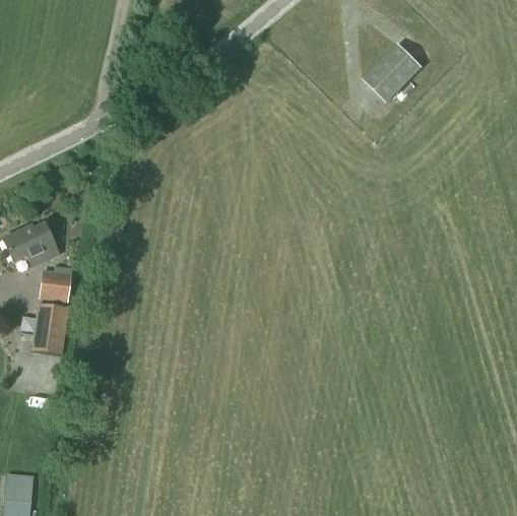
[(400,44),(365,79),(388,103),(424,66),(400,44)]
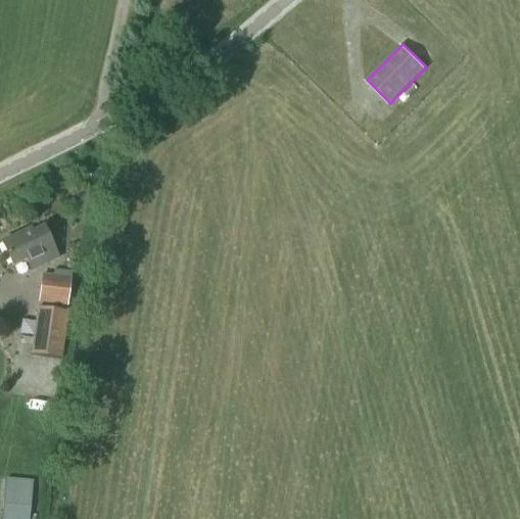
[(60,256),(46,224),(20,235),(19,232),(3,239),(14,264),(29,257),(34,269),(60,256)]
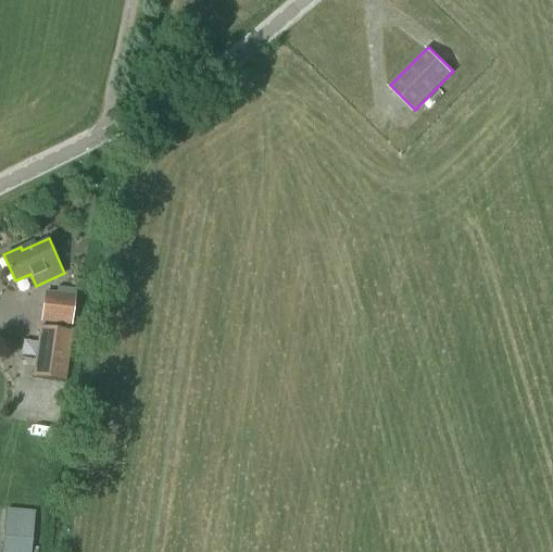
[(76,292),(48,289),(44,318),(73,322),(76,292)]
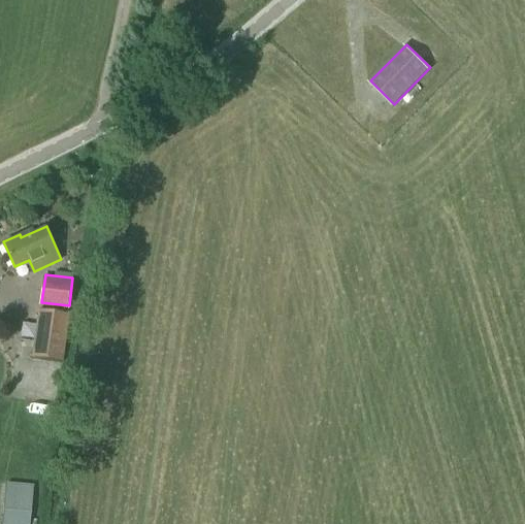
[(70,312),(41,306),(34,355),(63,360),(70,312)]
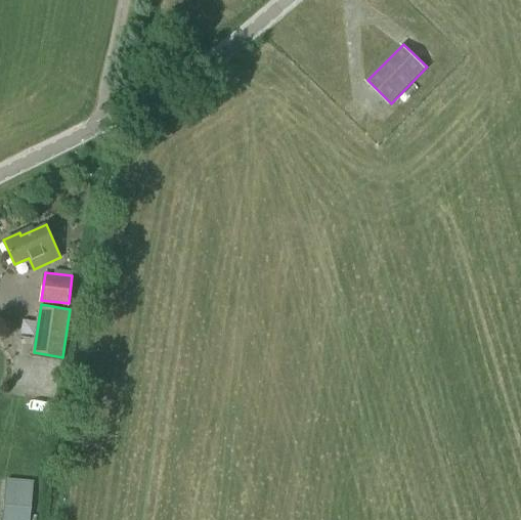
[(31,519),(35,480),(8,478),(3,519),(31,519)]
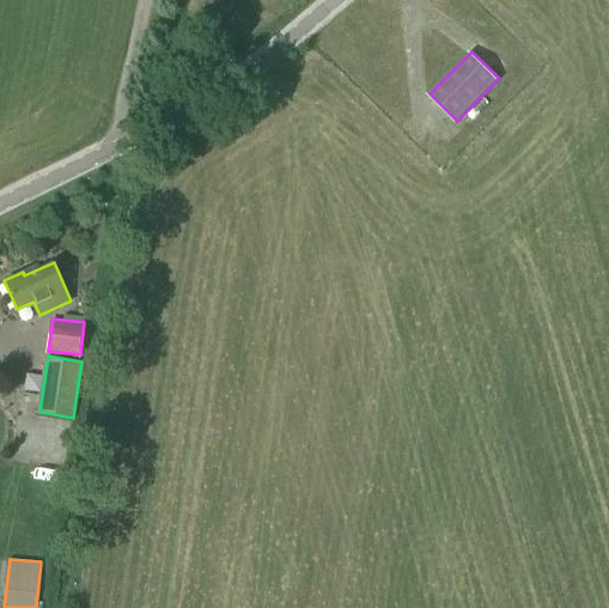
All buildings are outlined.
